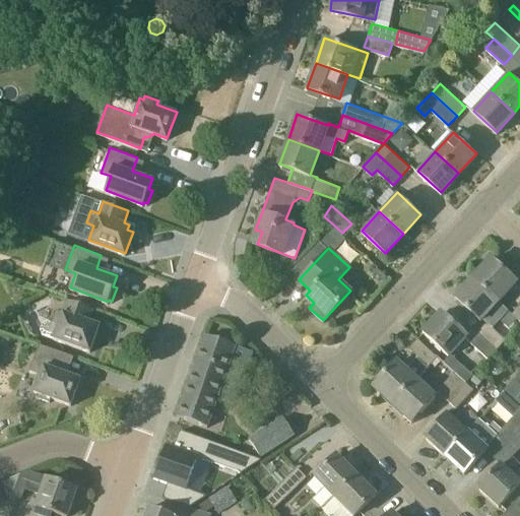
[(517,280),(516,279),(519,275),(519,266),(516,263),(508,271),(491,256),(483,264),(484,265),(474,277),(499,300),(517,280)]
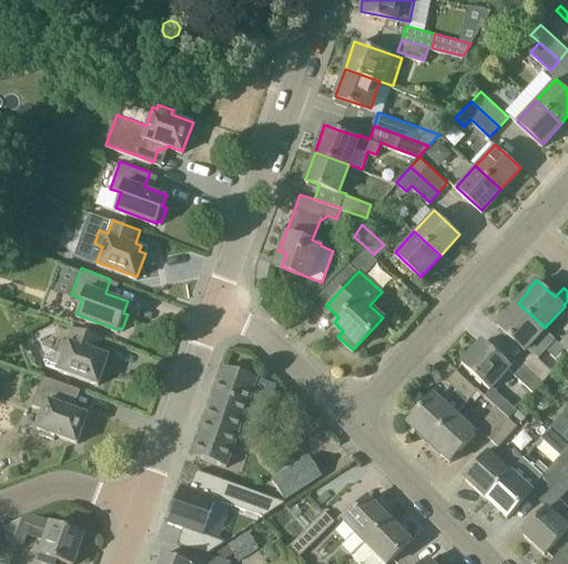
[(407,294),(418,305),(423,301),(412,290),(407,294)]
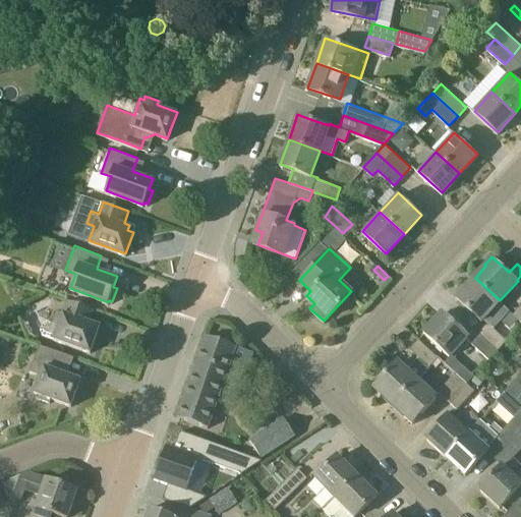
[(475,278),(464,289),(463,288),(456,296),(481,321),(500,300),(475,278)]
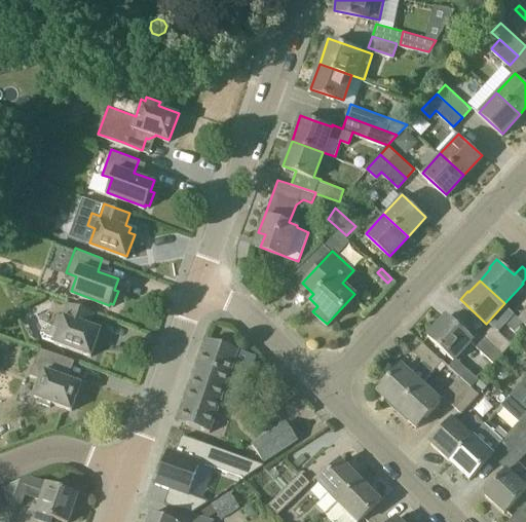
[(68,301),(64,314),(57,311),(51,324),(47,323),(43,324),(40,331),(42,336),(91,355),(99,333),(92,331),(95,326),(89,324),(94,310),(68,301)]
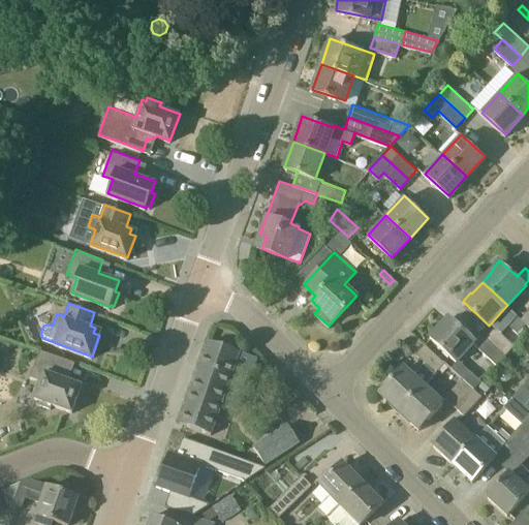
[(448,315),(447,317),(448,318),(433,336),(431,335),(430,336),(432,338),(427,344),(444,360),(449,354),(457,361),(474,341),(448,315)]
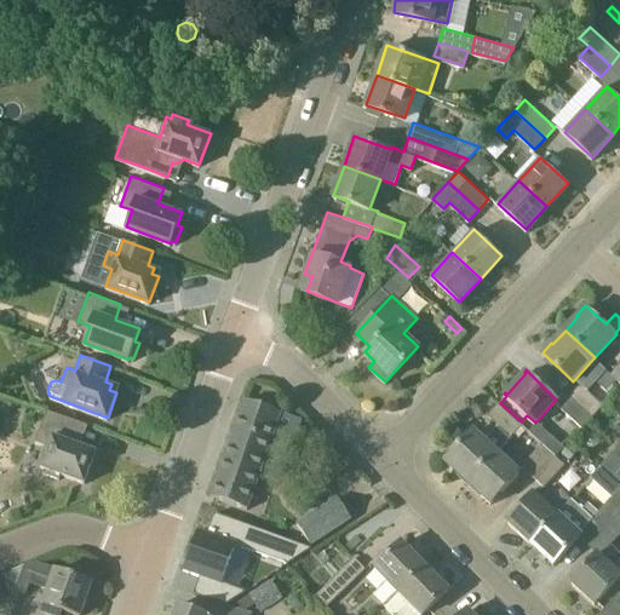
[(580,383),(570,394),(593,415),(603,404),(580,383)]
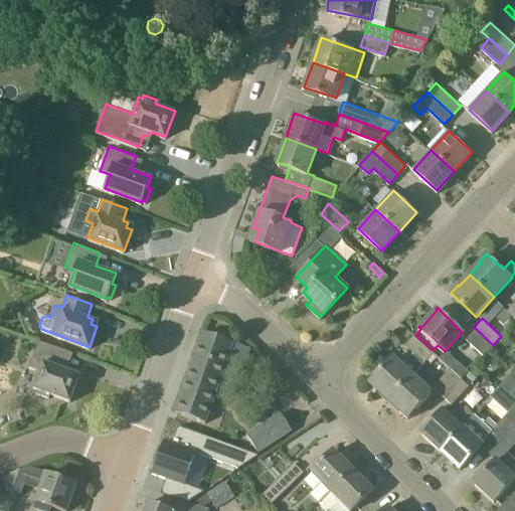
[(484,354),(493,345),(474,327),(465,337),(484,354)]
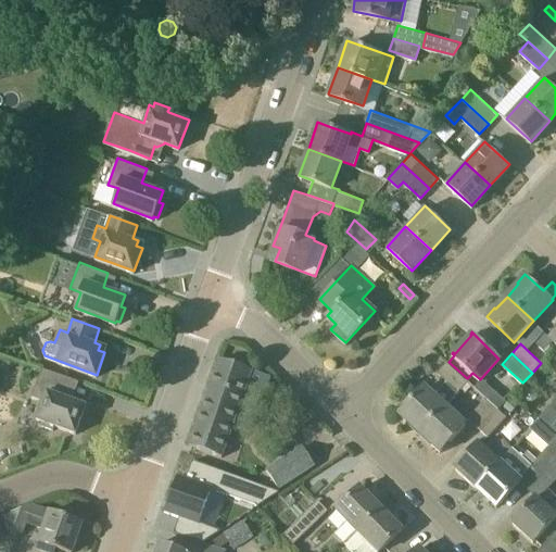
[(252,367),(219,356),(190,443),(222,455),(252,367)]
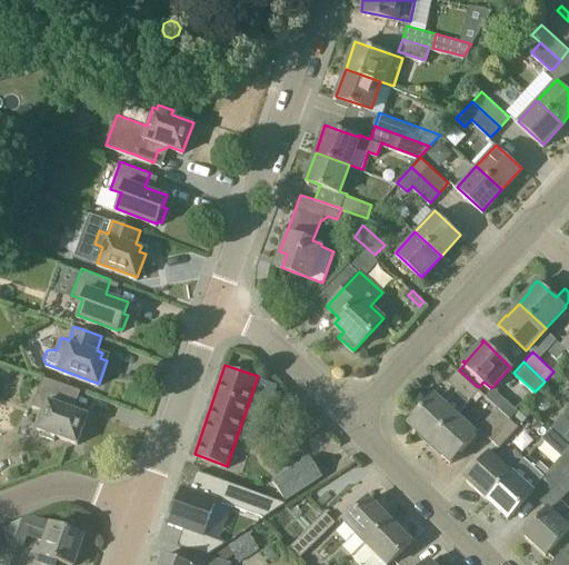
[(456,413),(478,388),(477,387),(478,387),(459,370),(458,370),(457,369),(447,379),(457,388),(443,402),(433,393),(408,422),(416,429),(418,428),(431,439),(456,413)]
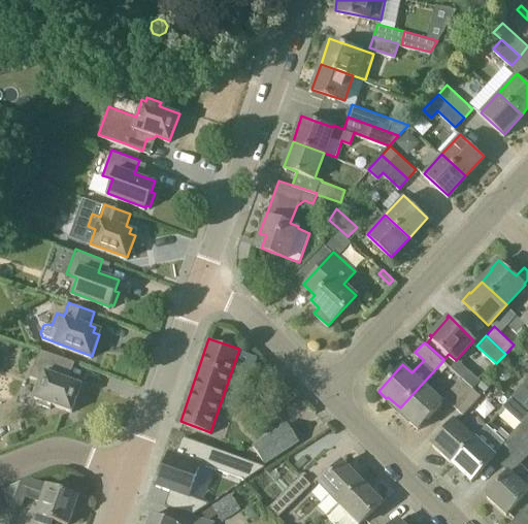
[(67,358),(47,351),(40,348),(30,374),(41,379),(34,396),(38,397),(36,401),(51,406),(52,402),(72,410),(81,383),(68,379),(68,378),(65,369),(63,369),(67,358)]
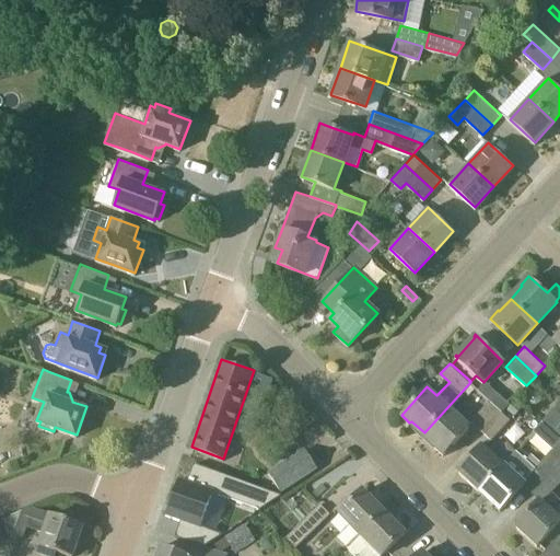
[(497,391),(489,398),(500,409),(502,410),(506,406),(510,403),(497,391)]
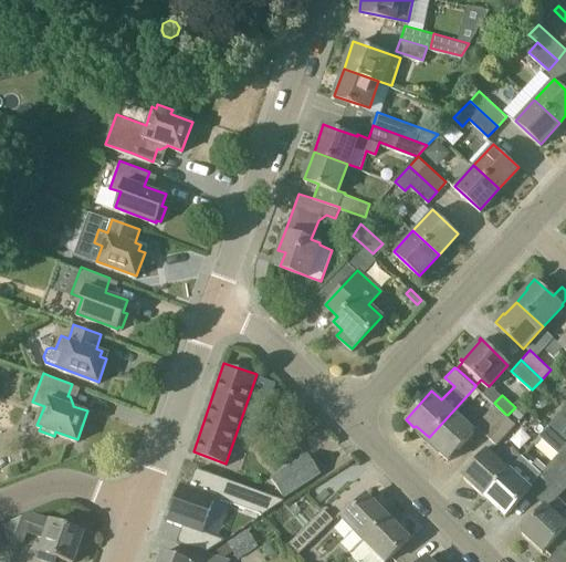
[(486,435),(505,414),(494,403),(475,424),(486,435)]
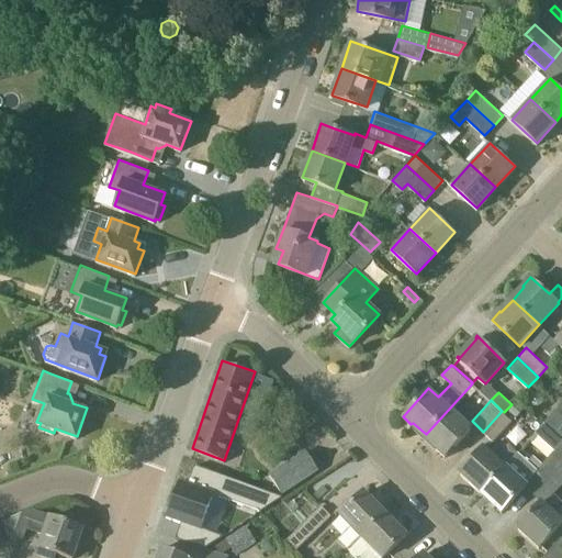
[(508,408),(515,414),(517,415),(524,408),(516,400),(515,400),(512,404),(508,408)]
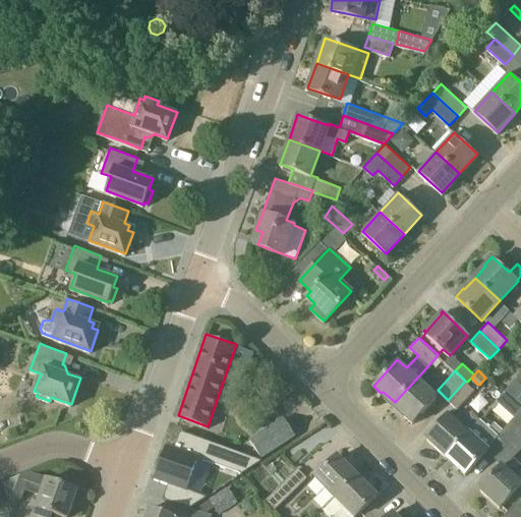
[(520,391),(520,371),(504,391),(514,399),(520,391)]
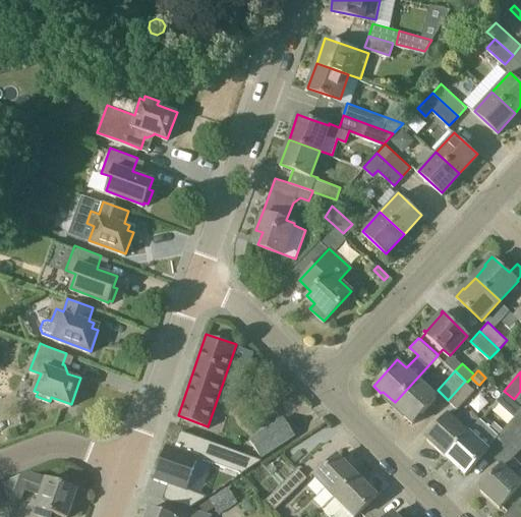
[(437,396),(417,378),(395,402),(406,412),(405,414),(412,421),(437,396)]
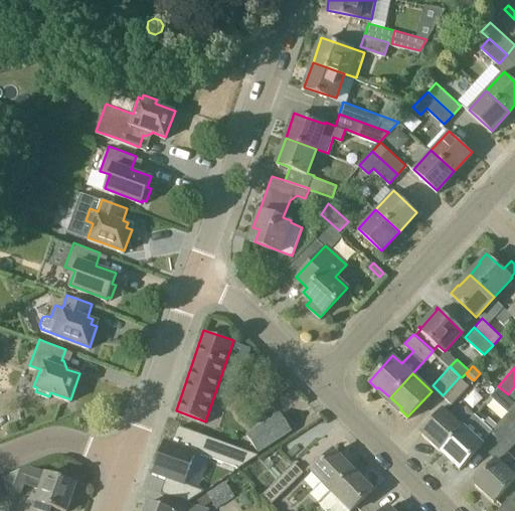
[(452,403),(470,384),(462,377),(460,376),(443,395),(452,403)]
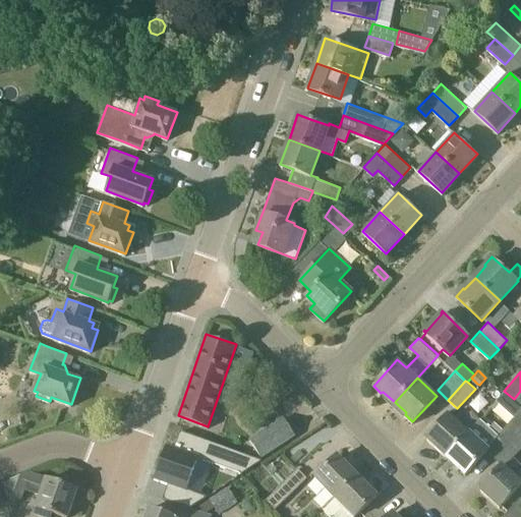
[(459,423),(464,418),(453,408),(425,437),(446,456),(468,432),(459,423)]
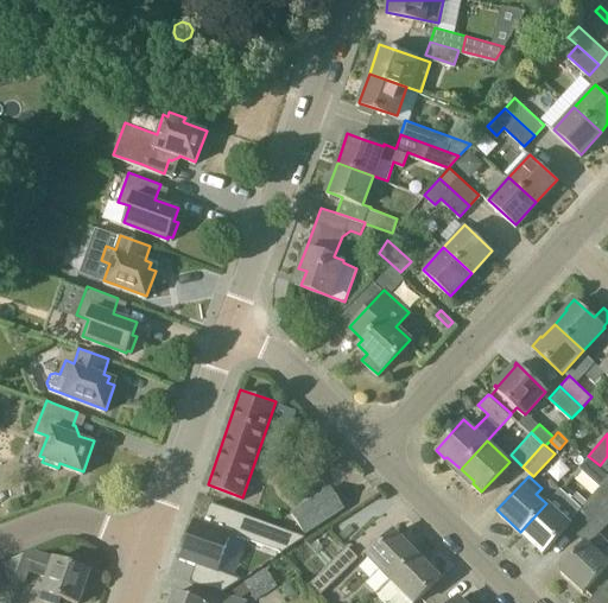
[(546,503),(520,532),(543,552),(568,525),(567,524),(575,515),(586,525),(607,500),(607,476),(602,483),(587,500),(577,490),(571,496),(561,487),(546,503)]
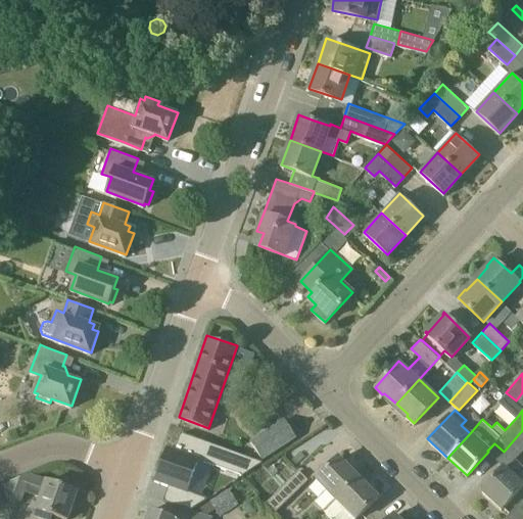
[(284,417),(249,439),(263,459),(296,435),(284,417)]
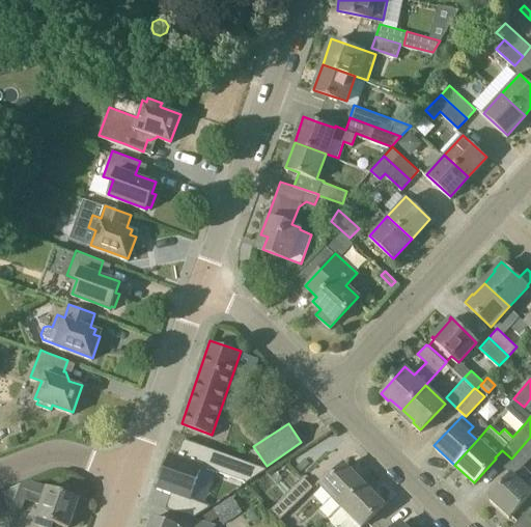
[(198,514),(217,501),(195,495),(208,461),(235,469),(243,449),(188,434),(180,451),(172,449),(159,486),(174,490),(168,506),(198,514)]
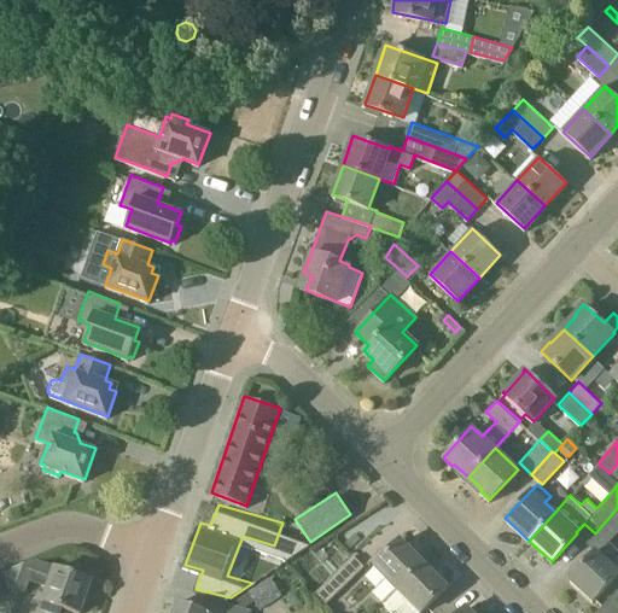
[(617,508),(595,533),(606,543),(617,530),(617,508)]
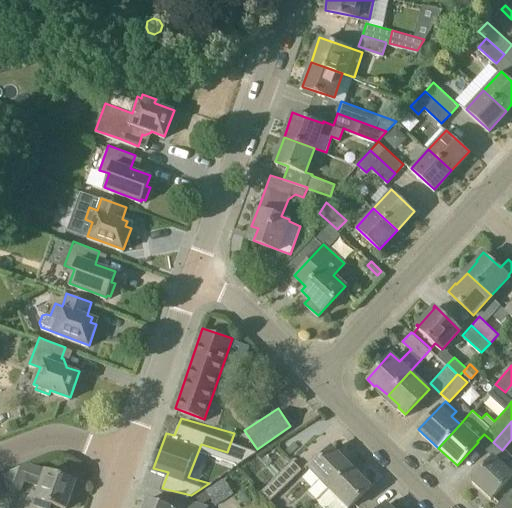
[(317,499),(351,465),(332,446),(310,467),(320,477),(308,490),(317,499)]
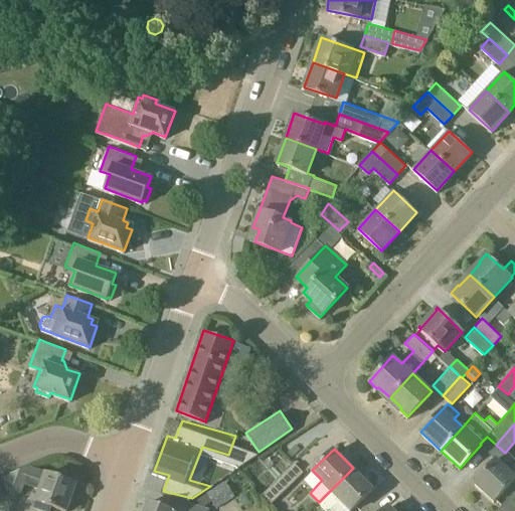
[(514,477),(514,475),(496,458),(474,482),(494,500),(514,477)]
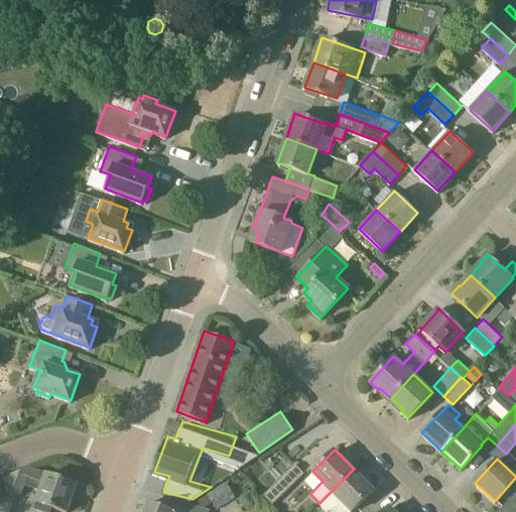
[(304,472),(295,463),(263,493),(272,503),(304,472)]
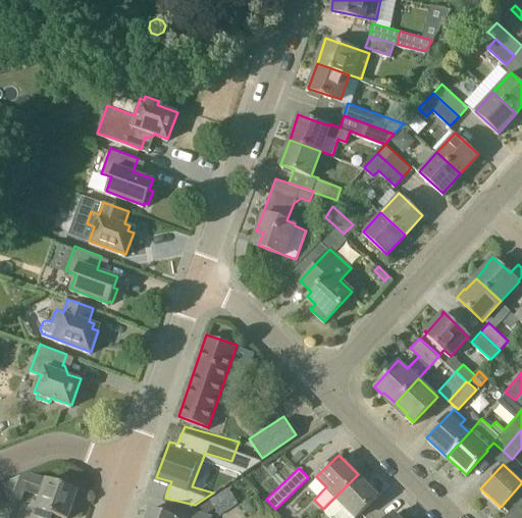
[(77,489),(30,472),(12,478),(8,494),(21,499),(25,488),(41,495),(35,512),(51,517),(53,512),(67,517),(77,489)]
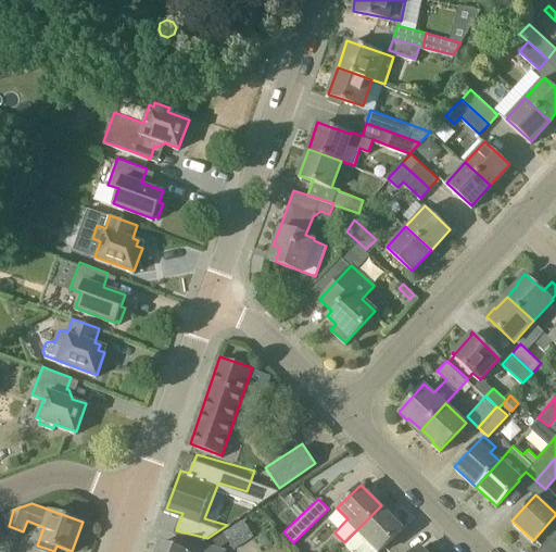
[(402,527),(381,505),(344,542),(351,550),(357,550),(368,539),(378,550),(402,527)]
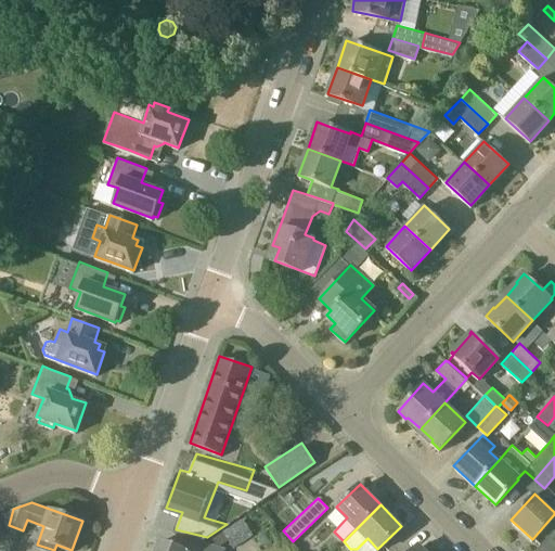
[(242,517),(217,534),(222,542),(228,539),(233,547),(253,533),(242,517)]
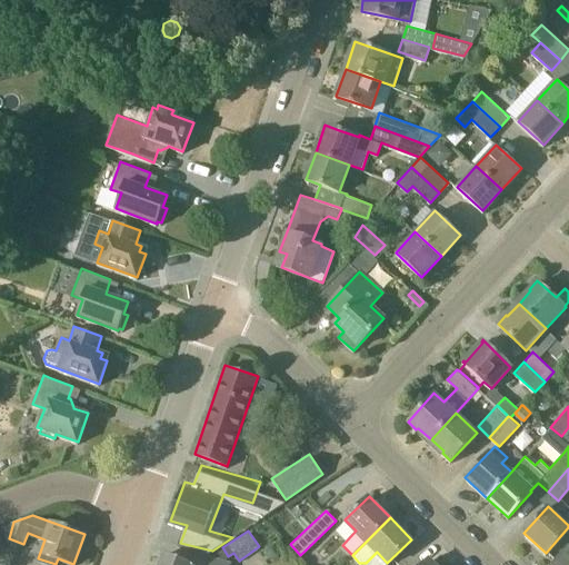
[(568,564),(568,543),(568,542),(548,564),(549,564),(568,564)]
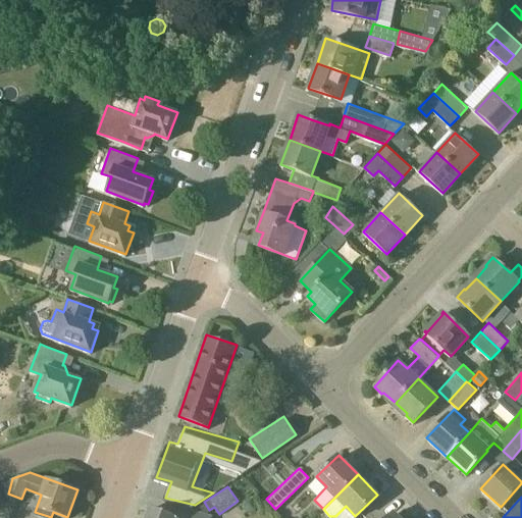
[(210,517),(212,515),(184,505),(178,517),(177,517),(148,508),(144,517),(210,517)]
